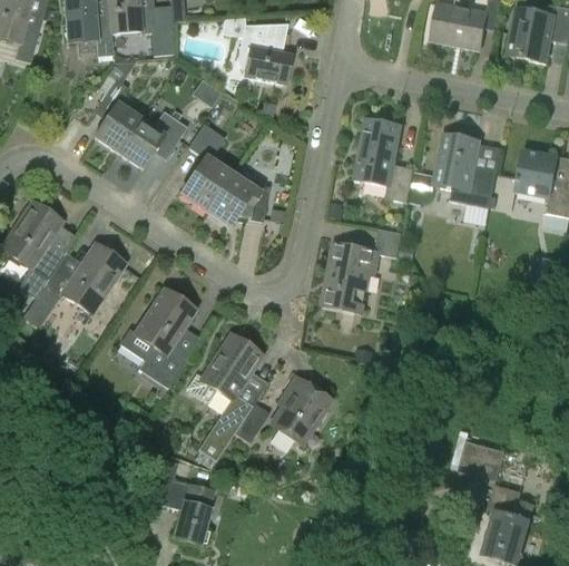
[(0,0),(0,37),(19,42),(15,57),(30,61),(40,25),(26,20),(31,0),(0,0)]
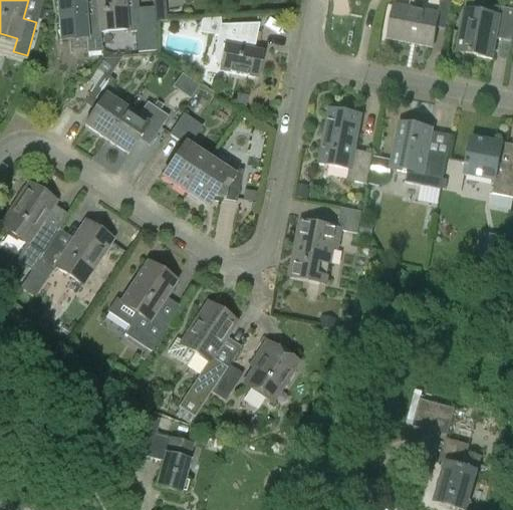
[(102,48),(101,30),(98,13),(86,14),(84,0),(56,0),(60,37),(86,35),(88,49),(102,48)]
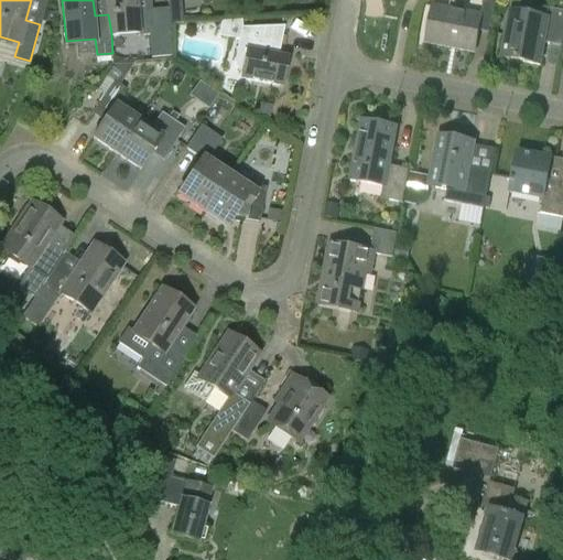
[(106,0),(108,14),(111,33),(120,32),(119,29),(138,28),(139,32),(150,31),(152,55),(173,53),(170,21),(169,4),(152,6),(138,7),(137,0),(106,0)]
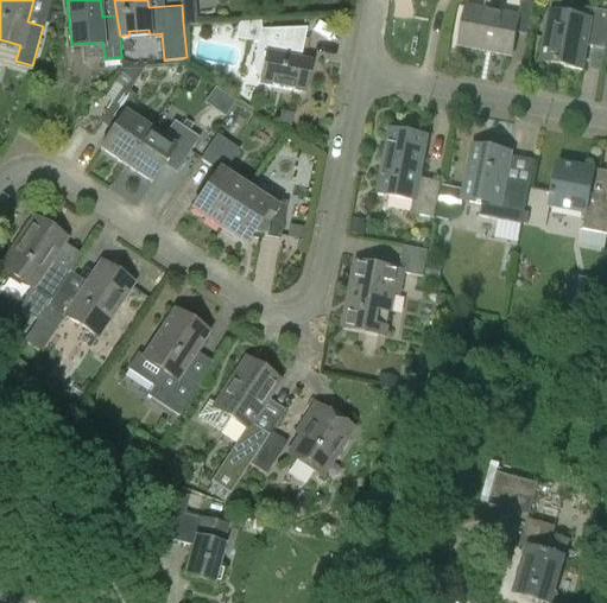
[(198,21),(196,0),(182,0),(182,5),(183,23),(198,21)]
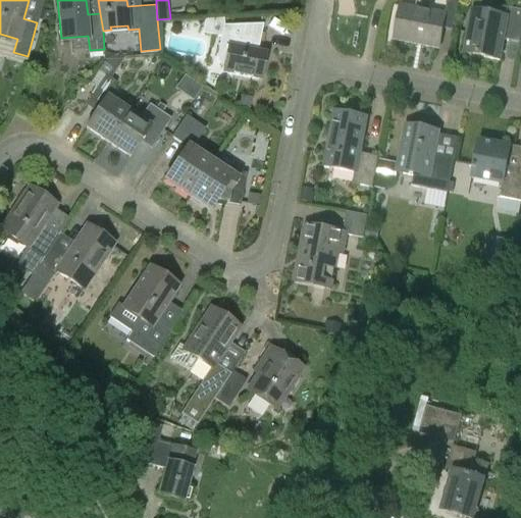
[(402,2),(396,36),(439,45),(443,26),(457,29),(462,0),(448,0),(446,10),(402,2)]
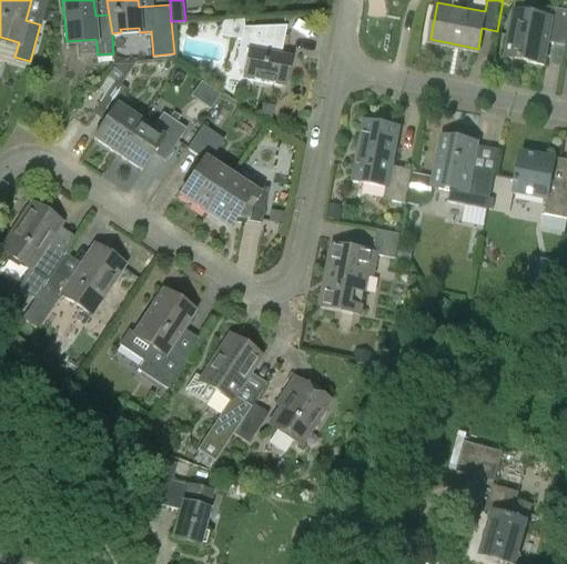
[(566,7),(534,1),(532,12),(515,9),(506,54),(545,61),(548,40),(566,43),(566,7)]
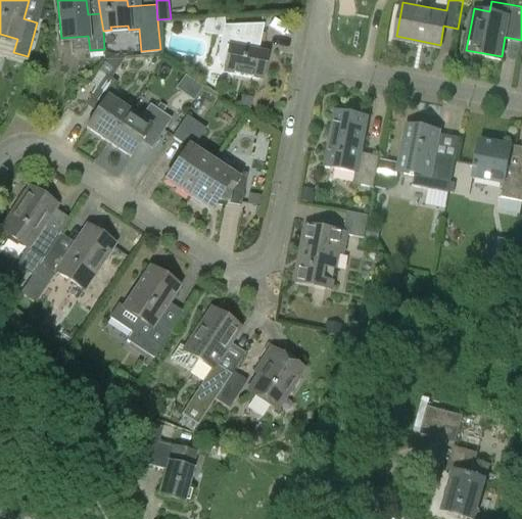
[(264,21),(226,22),(225,16),(205,18),(203,30),(221,33),(217,53),(227,69),(257,76),(263,72),(268,49),(254,47),(256,39),(259,40),(264,21)]
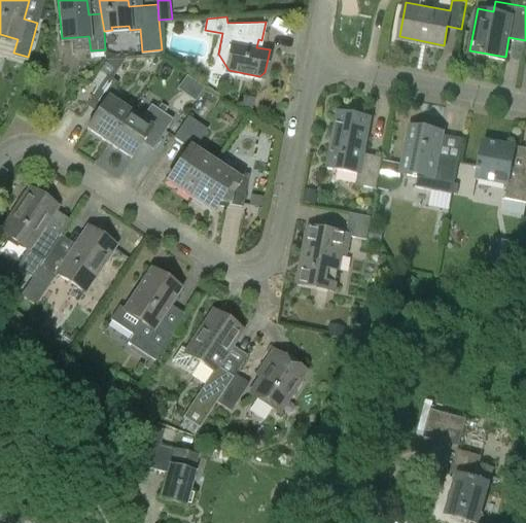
[(110,140),(130,110),(108,96),(118,80),(107,72),(91,97),(101,104),(88,125),(110,140)]
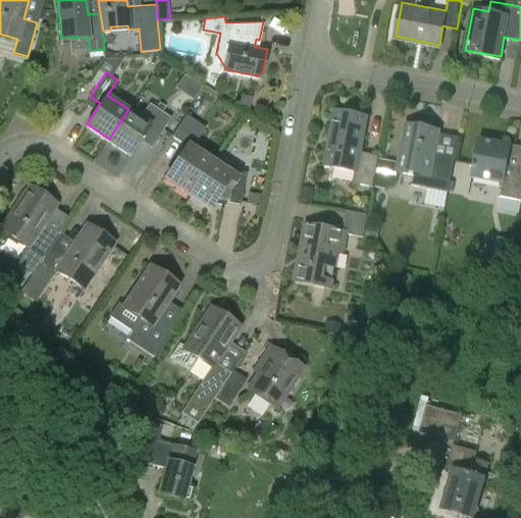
[(140,116),(128,109),(109,139),(131,153),(145,132),(155,139),(171,115),(150,101),(140,116)]
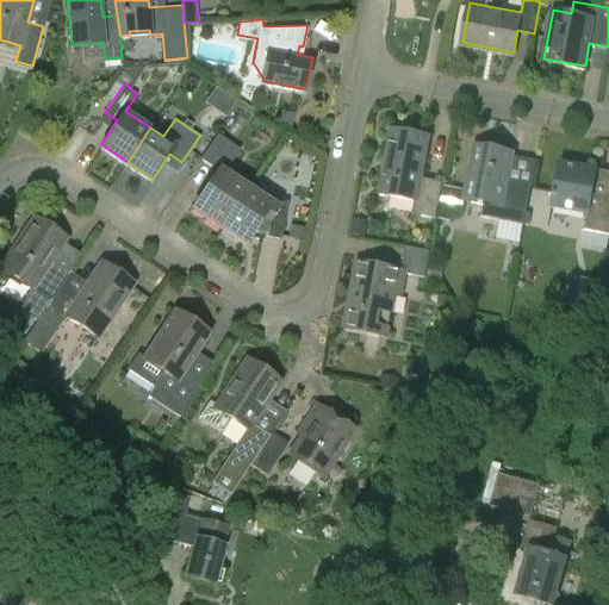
[(443,180),(422,175),(426,155),(422,155),(427,131),(392,125),(379,191),(416,198),(414,211),(437,216),(443,180)]
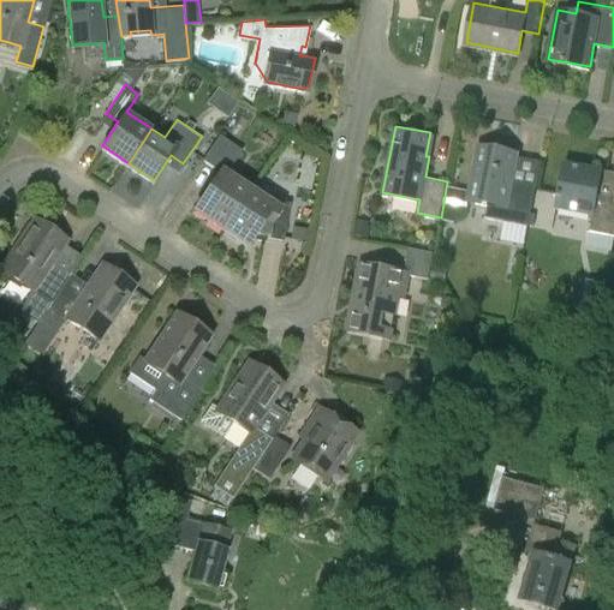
[(231,165),(243,148),(220,132),(203,157),(216,167),(222,160),(231,165)]
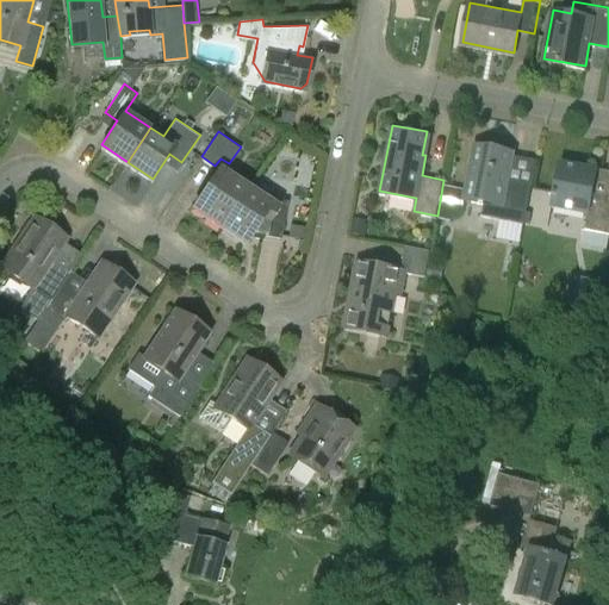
[(466,187),(465,198),(485,201),(483,214),(524,223),(532,181),(509,176),(515,148),(474,141),(466,187)]
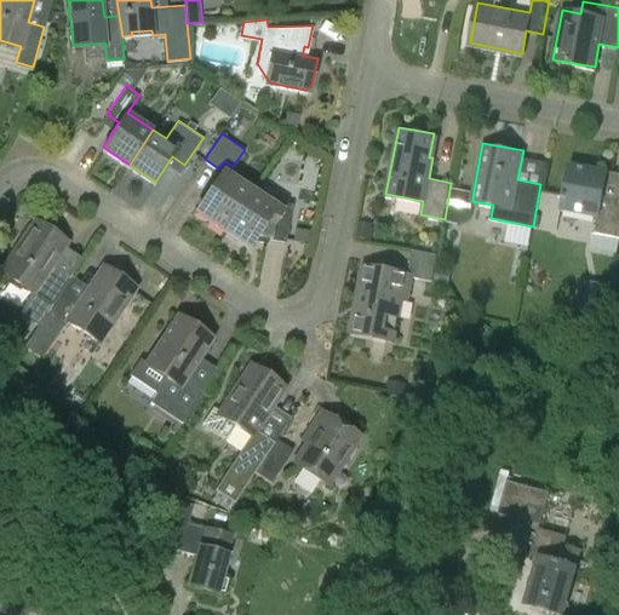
[(617,248),(618,241),(618,194),(602,190),(607,168),(569,161),(561,207),(597,213),(595,229),(591,243),(617,248)]
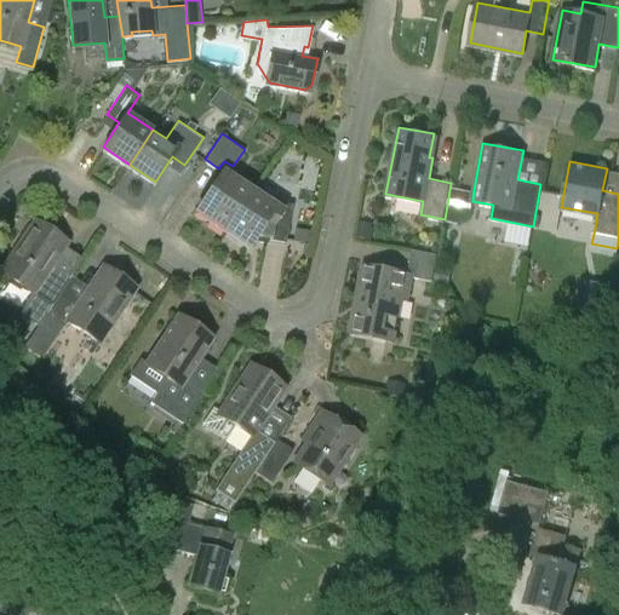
[(225,229),(251,188),(223,170),(196,208),(225,229)]
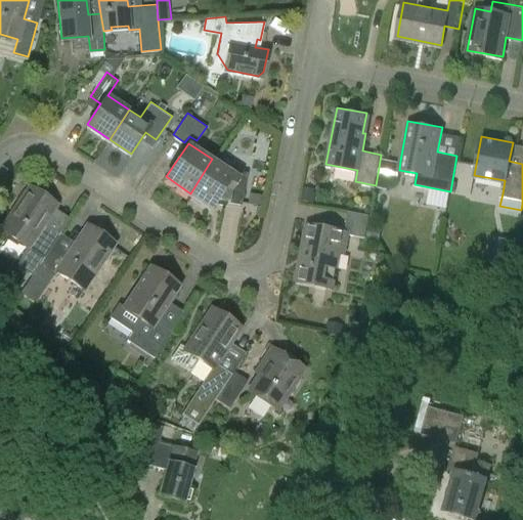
[(399,170),(400,161),(382,158),(377,185),(387,187),(397,180),(399,170)]
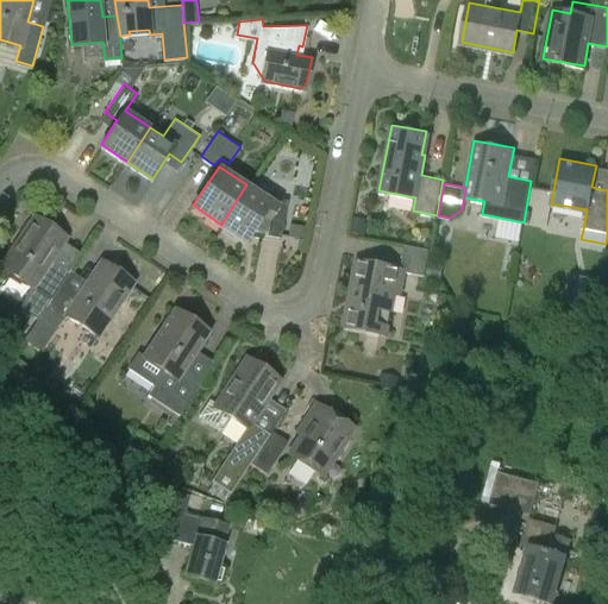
[(271,201),(246,184),(221,225),(245,240),(252,230),(279,236),(287,197),(275,195),(271,201)]
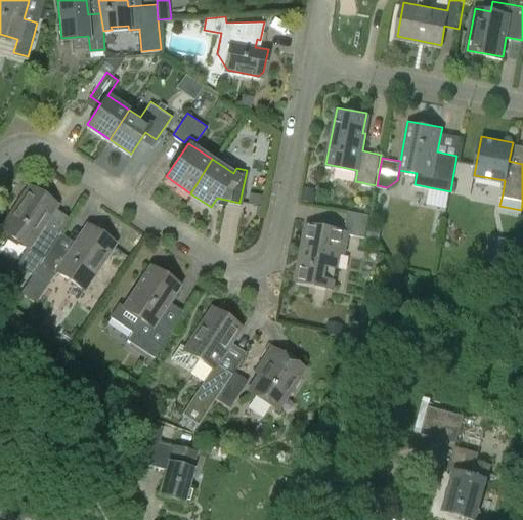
[(44,254),(51,244),(59,231),(44,222),(56,203),(30,185),(1,227),(28,245),(15,262),(33,273),(40,263),(39,262),(44,254)]
